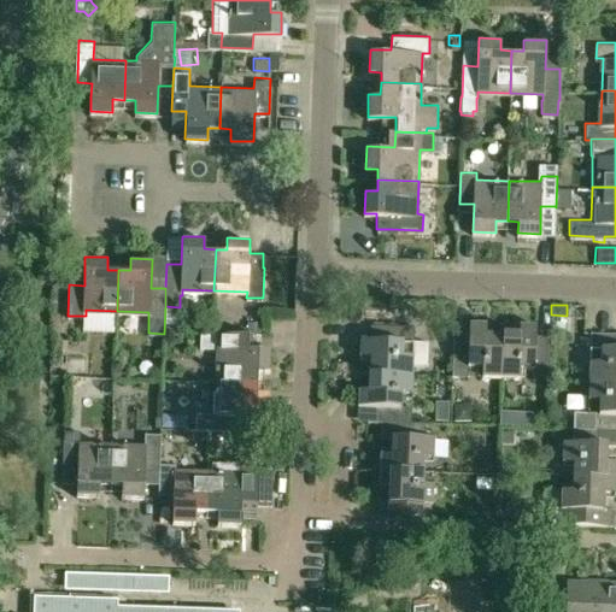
[(235,330),(250,331),(250,319),(235,319),(235,330)]
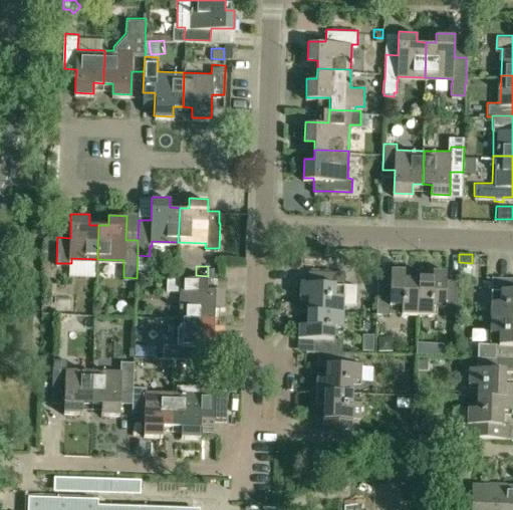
[(402,311),(418,312),(419,276),(405,276),(405,267),(391,266),(391,275),(378,275),(376,310),(391,311),(391,303),(402,303),(402,311)]
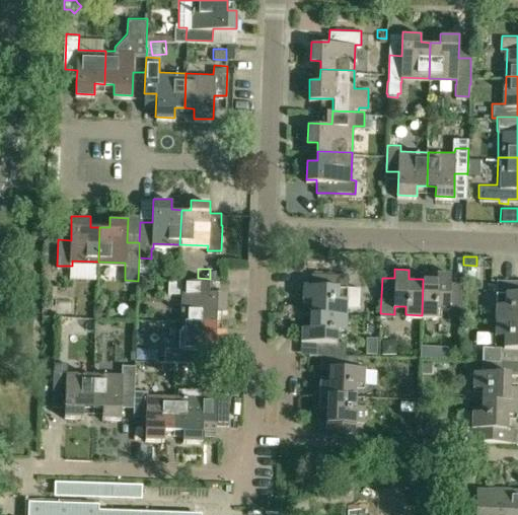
[(360,285),(348,285),(349,272),(311,271),(310,283),(302,283),(302,297),(310,297),(309,311),(347,312),(348,304),(359,304),(360,285)]
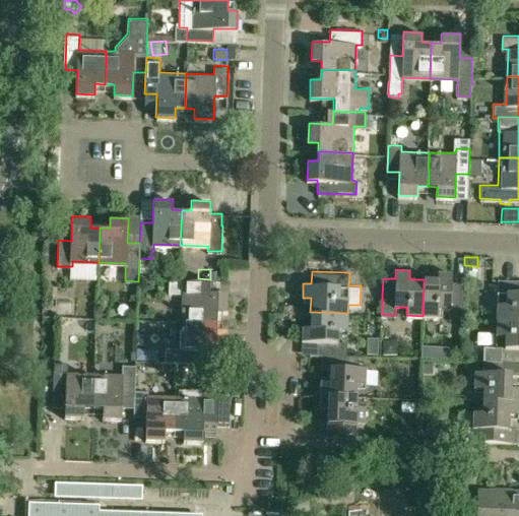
[(449,317),(459,317),(463,317),(464,281),(451,280),(451,272),(438,271),(437,280),(424,279),(423,316),(438,316),(439,308),(449,309),(449,317)]
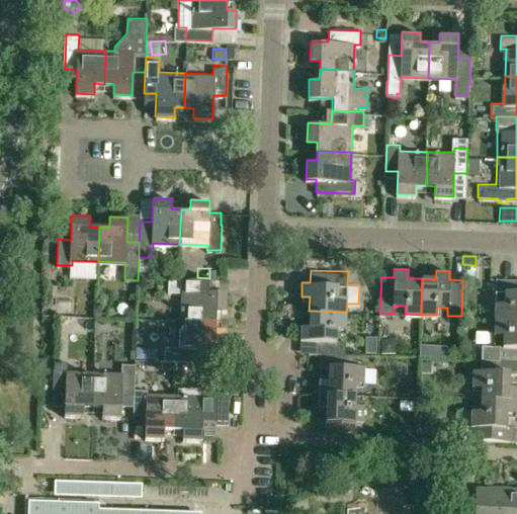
[(495,302),(495,318),(516,318),(516,277),(496,276),(496,291),(504,291),(504,302),(495,302)]
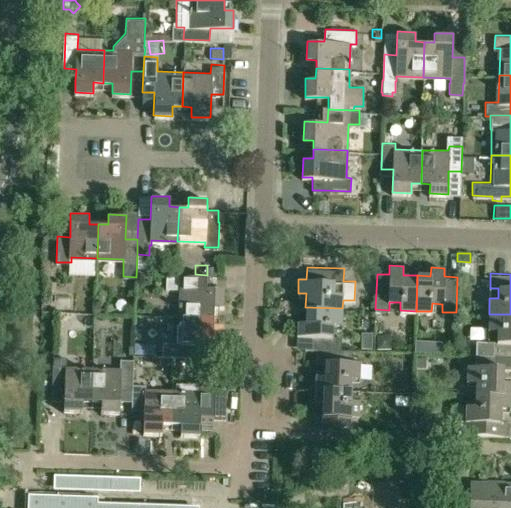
[(201,285),(201,282),(207,282),(207,275),(195,274),(176,274),(176,275),(165,274),(165,288),(181,288),(180,315),(214,316),(214,306),(224,307),(225,286),(201,285)]
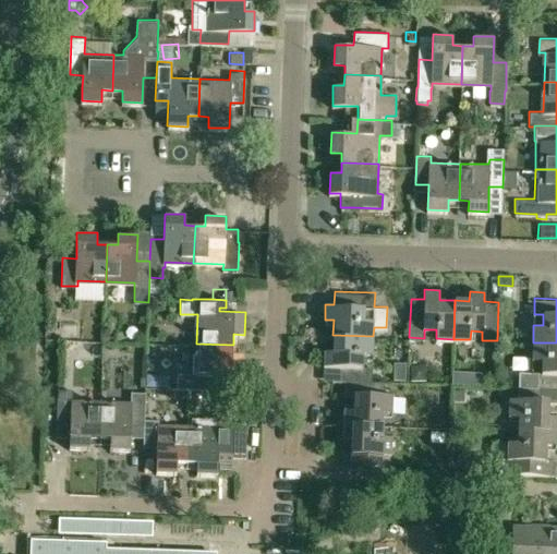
[(70,324),(88,324),(88,311),(70,310),(70,324)]
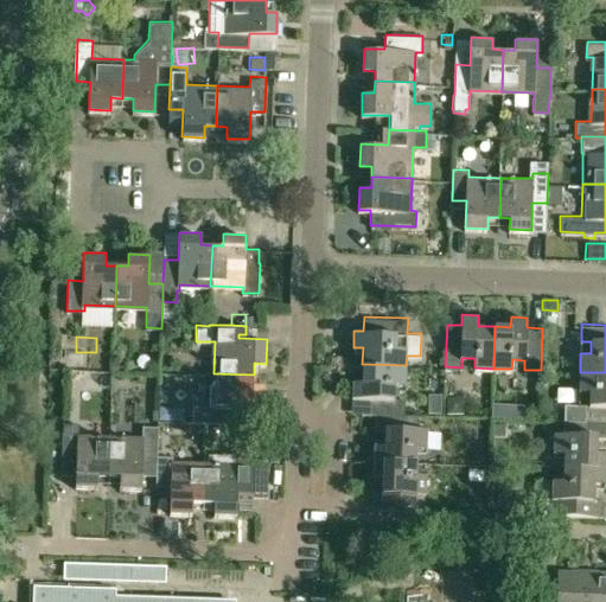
[(361,411),(374,411),(404,412),(404,397),(395,397),(395,384),(406,384),(406,365),(362,364),(362,380),(352,380),(351,396),(362,397),(361,411)]
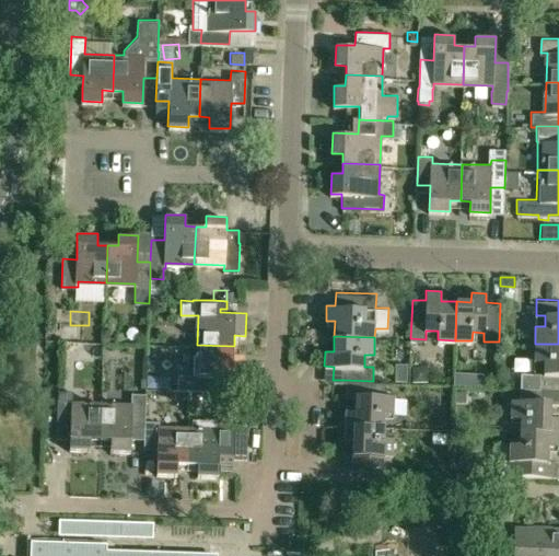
[(521,373),(521,386),(533,386),(558,387),(558,344),(535,344),(534,361),(534,373),(521,373)]
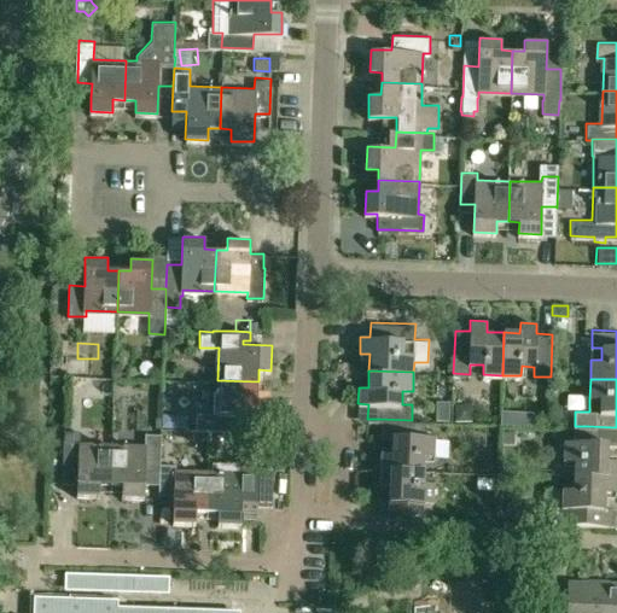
[(197,413),(196,428),(239,430),(240,415),(269,416),(269,393),(257,392),(258,381),(217,380),(216,413),(197,413)]
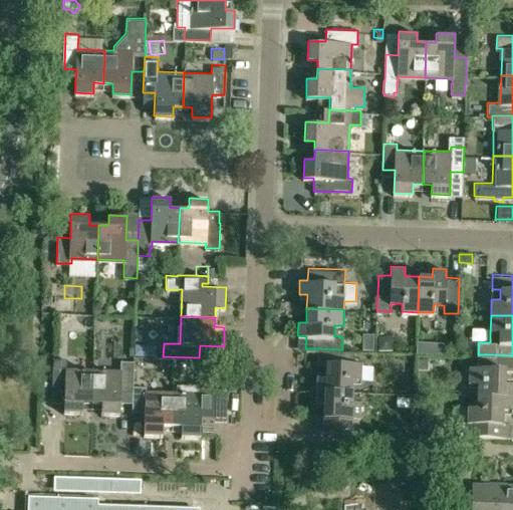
[(376,335),(376,349),(392,349),(391,334),(376,335)]
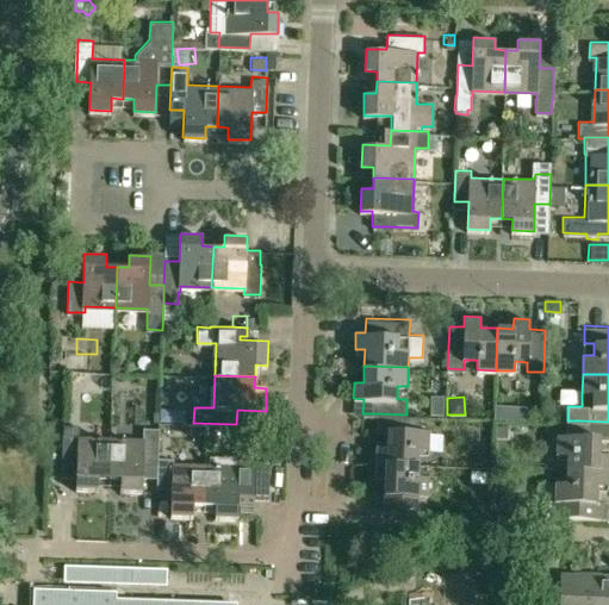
[(434,398),(429,406),(437,411),(442,403),(434,398)]
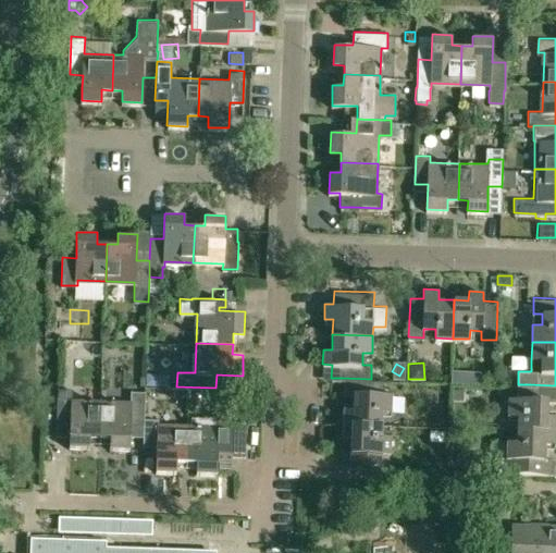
[(480,370),(451,369),(449,382),(479,383),(480,370)]
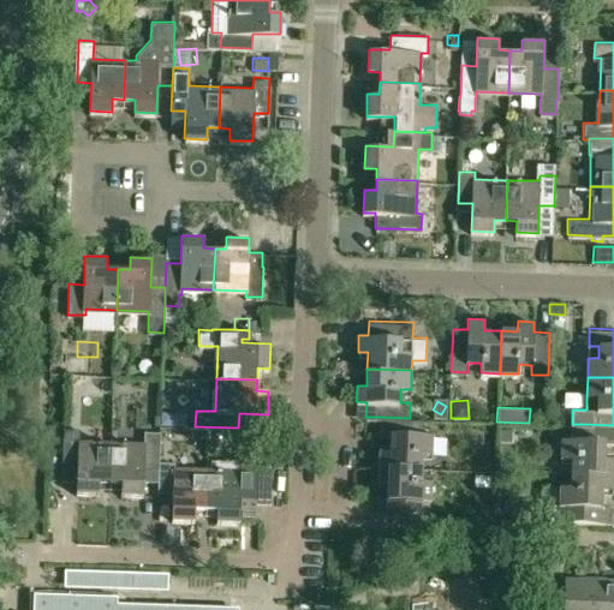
[(174,411),(160,410),(159,424),(174,424),(174,411)]
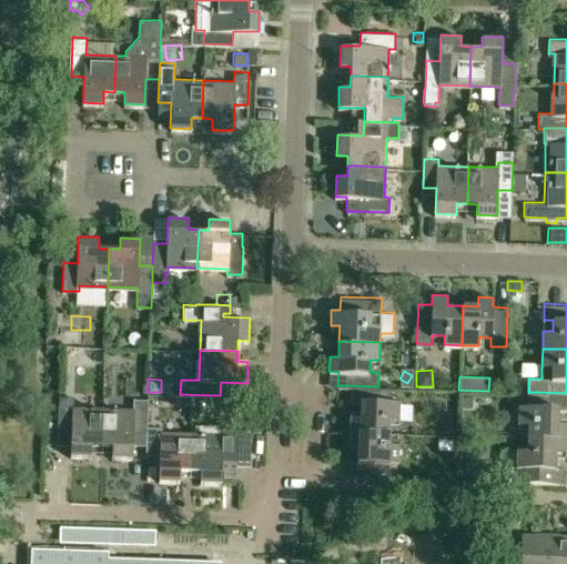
[(348,415),(348,430),(388,431),(390,419),(398,420),(400,401),(391,400),(391,386),(378,386),(350,385),(350,401),(358,401),(358,415),(348,415)]
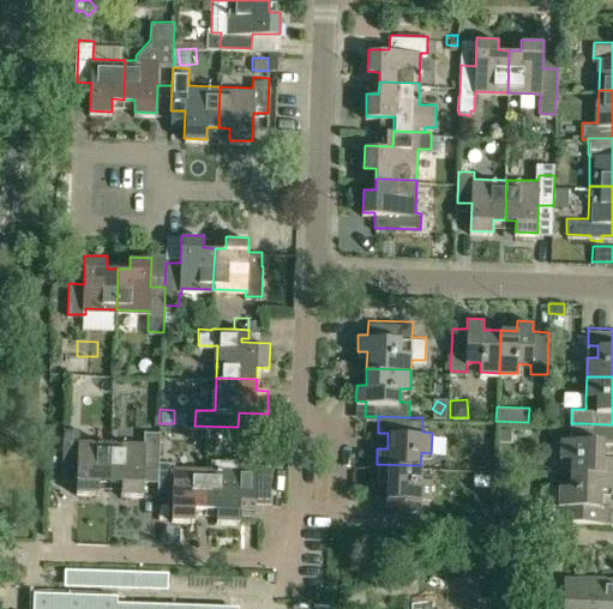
[(612,440),(612,424),(584,423),(571,423),(571,439),(560,438),(559,457),(570,458),(570,471),(612,472),(612,459),(612,457),(602,457),(604,441),(612,440)]
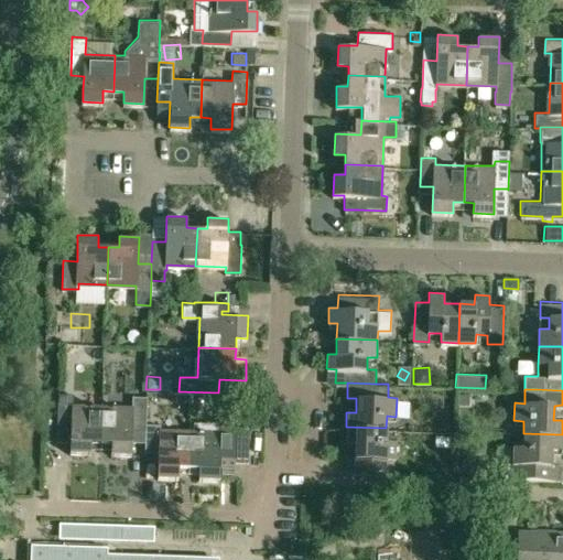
[(90,442),(100,442),(103,405),(73,404),(74,394),(58,392),(57,426),(71,427),(69,452),(90,453),(90,442)]
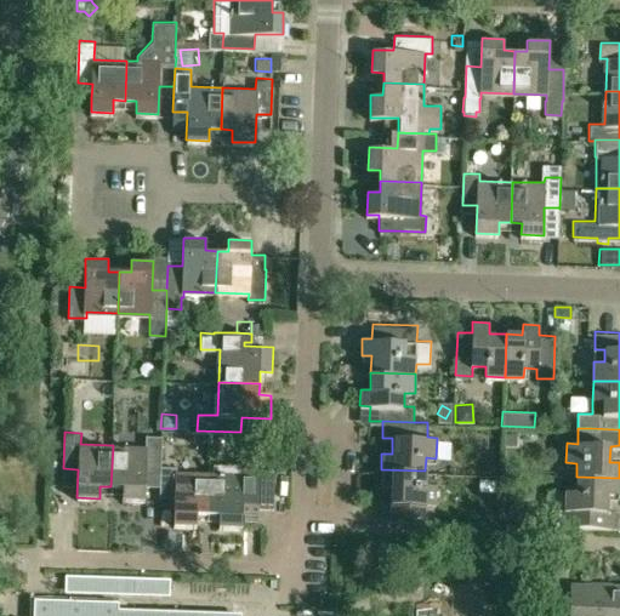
[(146,446),(113,445),(111,486),(123,486),(123,498),(144,500),(146,484),(160,484),(160,472),(160,466),(161,435),(146,434),(146,446)]
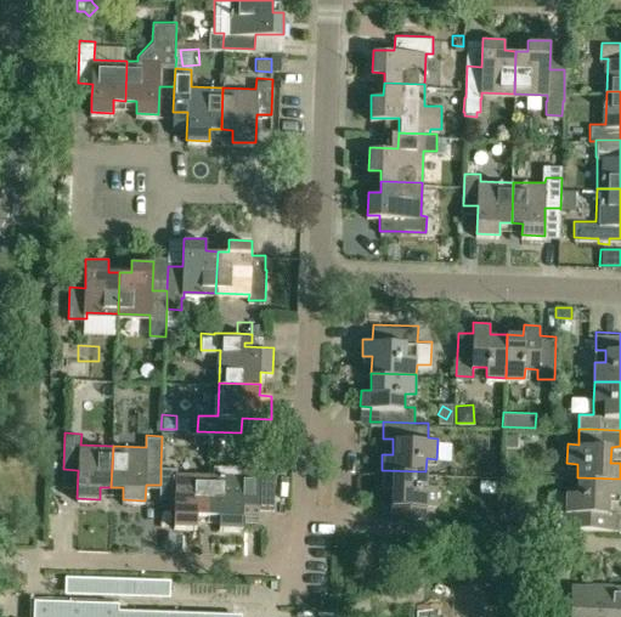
[(196,514),(208,515),(209,475),(178,474),(178,468),(161,467),(161,473),(161,485),(159,497),(175,498),(174,526),(196,527),(196,514)]
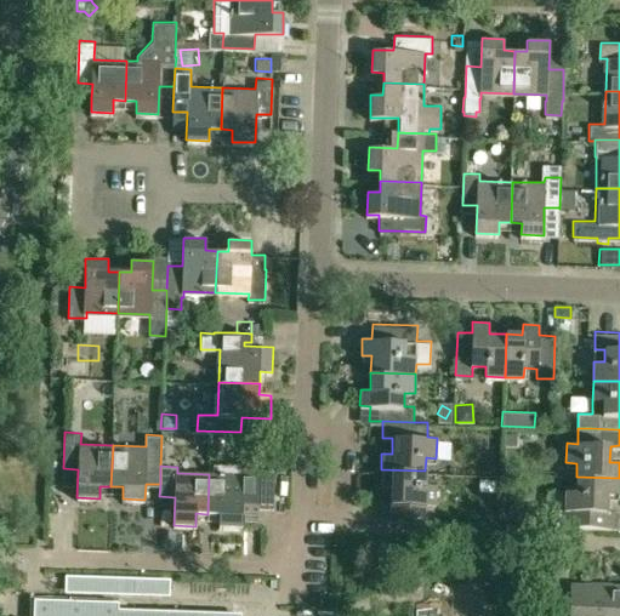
[(209,474),(208,514),(220,514),(219,528),(242,528),(242,511),(257,512),(257,507),(272,508),(273,469),(242,469),(242,475),(209,474)]
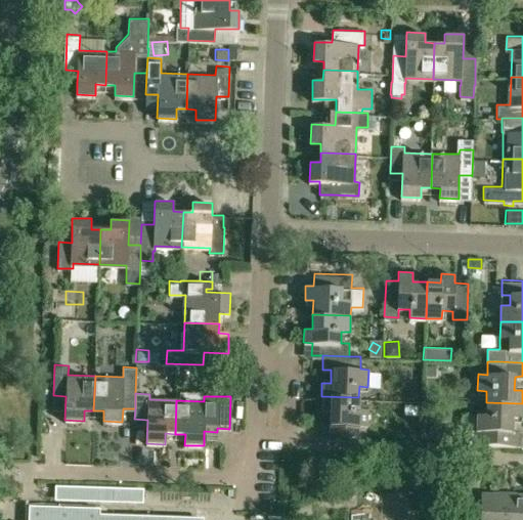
[(358,409),(358,397),(321,396),(320,408),(330,409),(329,424),(320,423),(319,437),(356,438),(357,426),(366,426),(366,409),(358,409)]
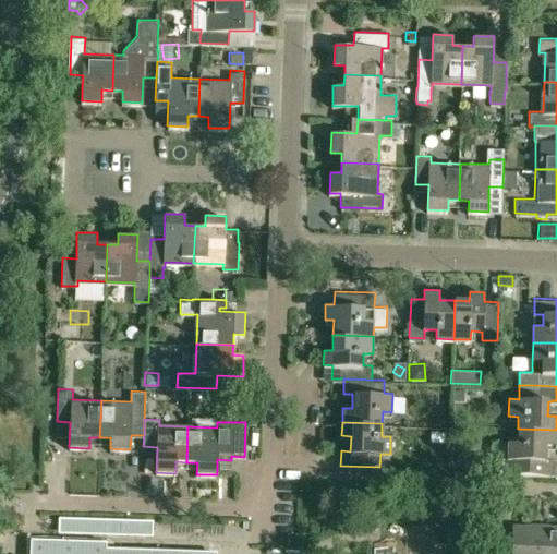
[(556,444),(556,430),(518,429),(517,441),(507,441),(507,459),(495,458),(495,471),(555,472),(556,459),(546,458),(546,444),(556,444)]
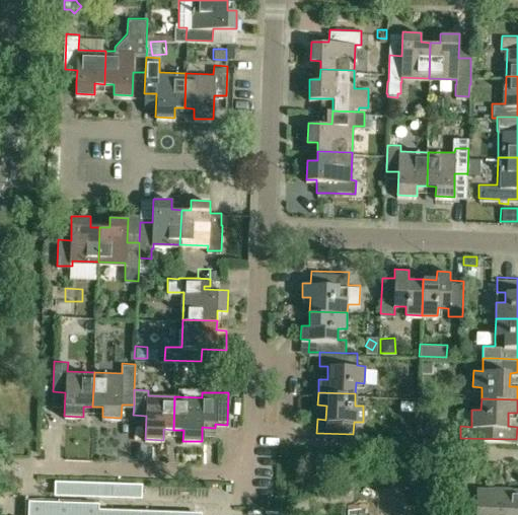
[(418,422),(418,436),(431,436),(431,422),(418,422)]
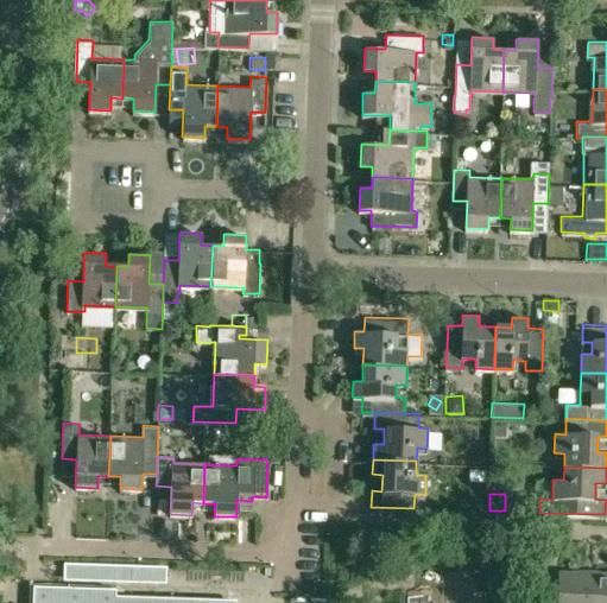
[(555,602),(585,602),(587,571),(557,570),(555,602)]
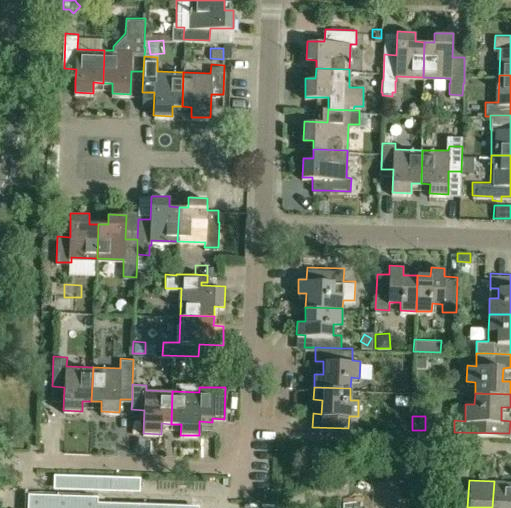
[(492,507),(510,507),(510,481),(494,481),(492,507)]
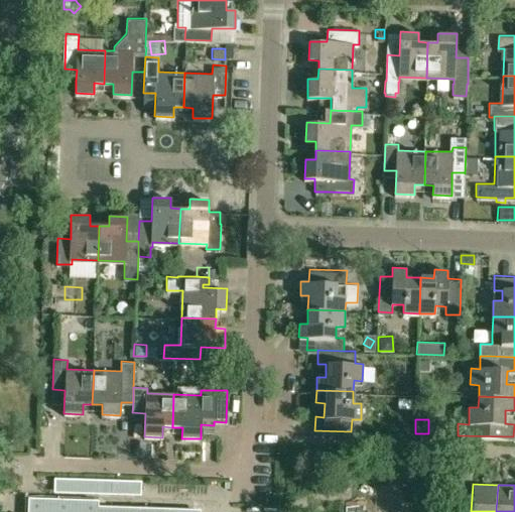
[(197,511),(197,510),(95,507),(95,501),(28,499),(27,511),(197,511)]
